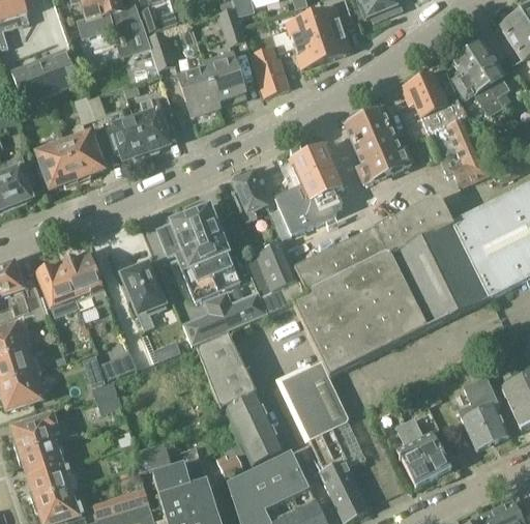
[(0,0),(0,26),(13,23),(11,17),(27,12),(23,0),(0,0)]
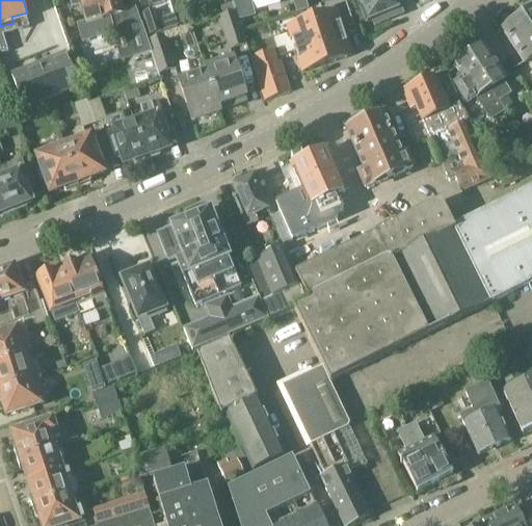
[(113,22),(125,18),(126,18),(123,6),(121,0),(72,0),(73,2),(78,0),(81,0),(86,18),(79,20),(84,36),(115,27),(113,22)]
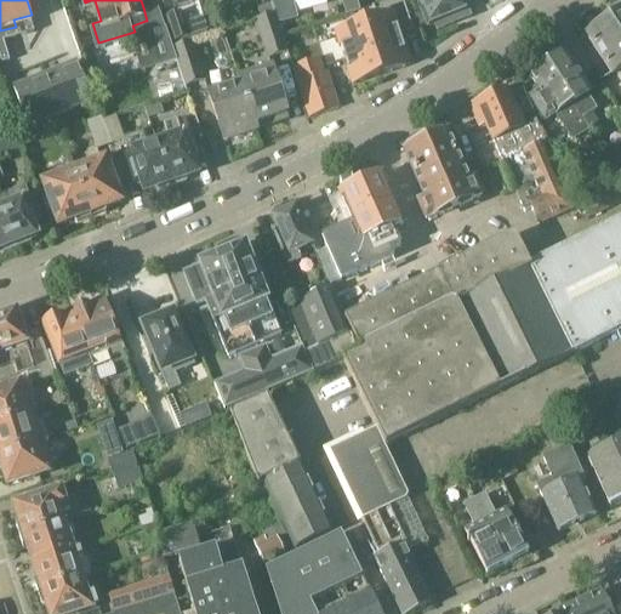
[(363,17),(381,68),(409,60),(399,28),(412,23),(405,0),(389,0),(392,7),(363,17)]
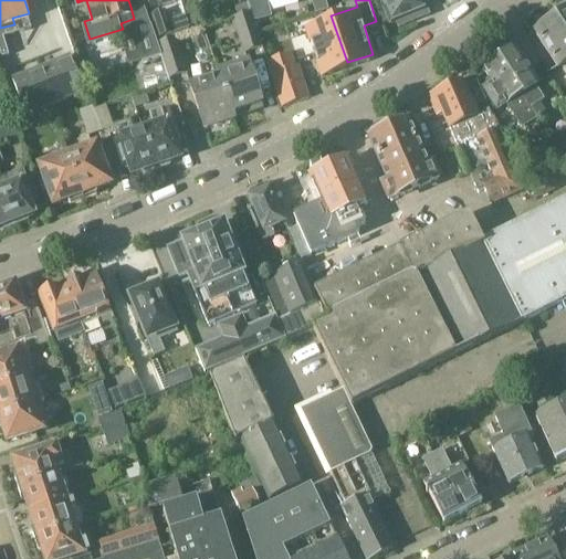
[(425,3),(422,0),(376,0),(381,17),(390,13),(391,17),(396,16),(398,21),(413,16),(411,9),(425,3)]
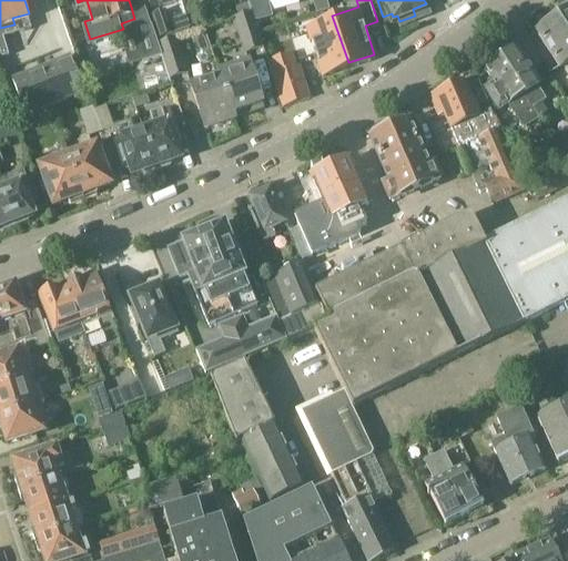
[(162,49),(158,37),(156,37),(151,19),(150,19),(144,2),(131,7),(134,19),(133,19),(144,53),(162,49)]
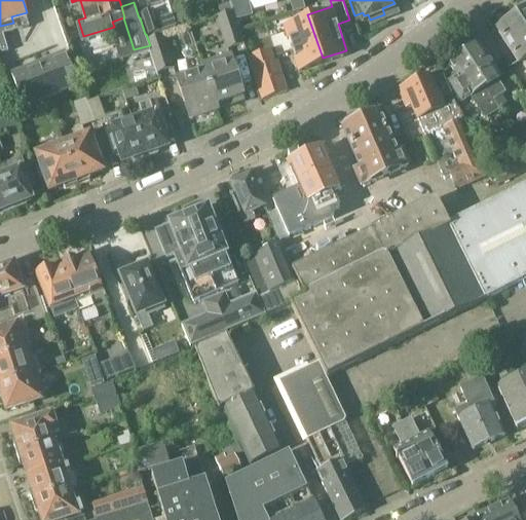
[(149,30),(160,26),(156,13),(153,5),(142,9),(149,30)]
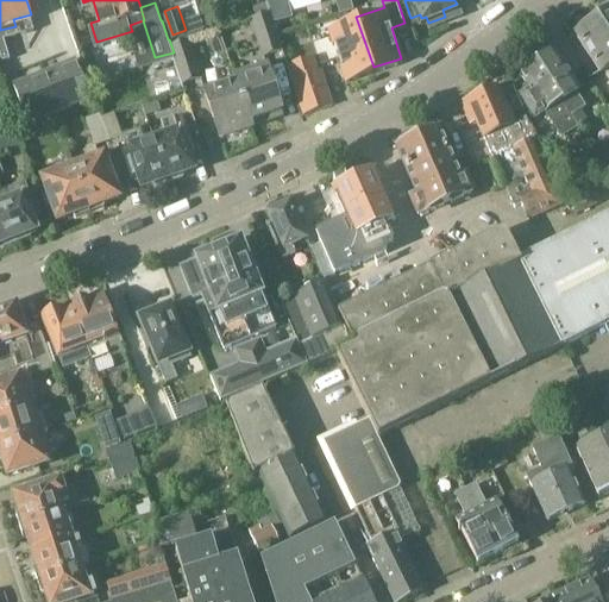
[(608,6),(598,13),(608,29),(608,6)]
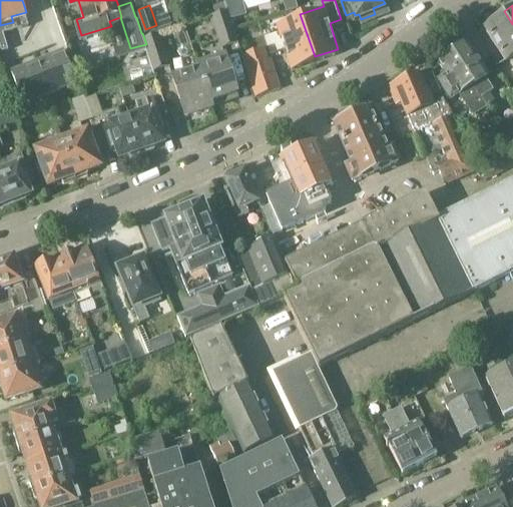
[(222,43),(237,38),(234,28),(230,18),(226,6),(211,11),(222,43)]
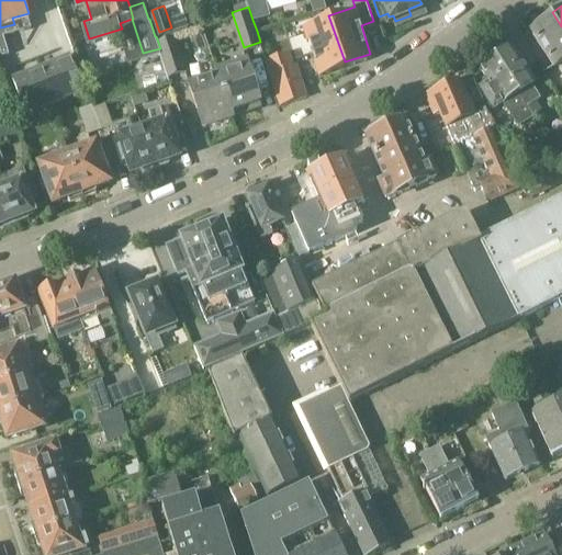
[(183,9),(167,14),(171,27),(188,22),(183,9)]
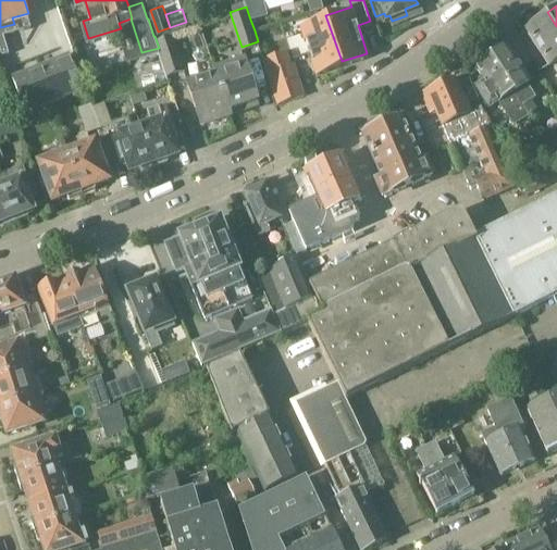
[(556,26),(547,12),(527,26),(549,61),(556,54),(556,26)]
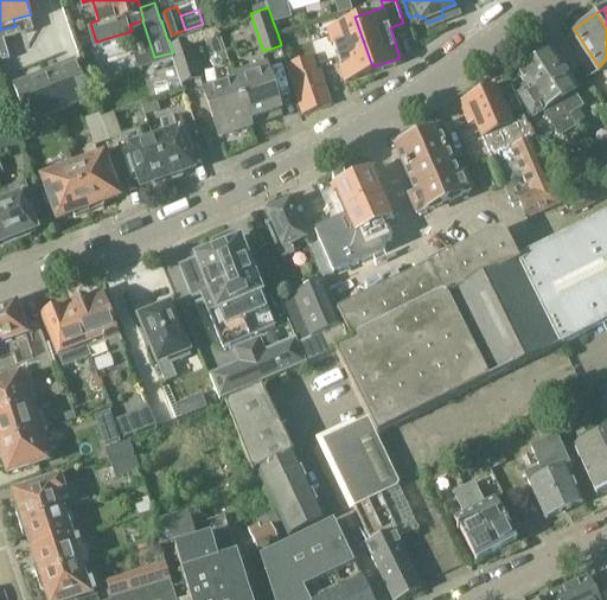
[(346,76),(372,66),(355,17),(328,26),(346,76)]
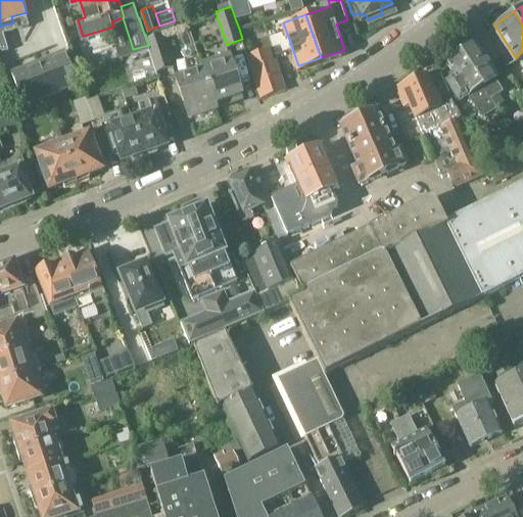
[(160,29),(145,34),(149,45),(156,67),(173,62),(160,29)]
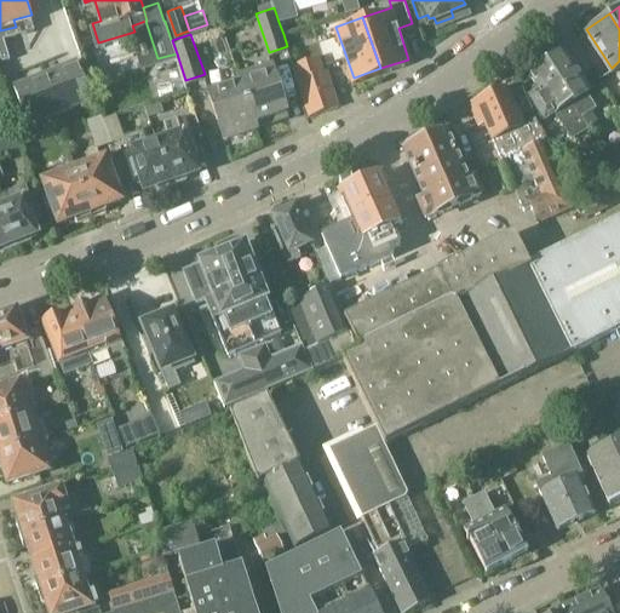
[(549,57),(590,122),(598,116),(591,106),(597,103),(587,87),(591,85),(583,73),(589,69),(583,59),(577,63),(567,46),(563,49),(558,45),(550,51),(550,56),(549,57)]
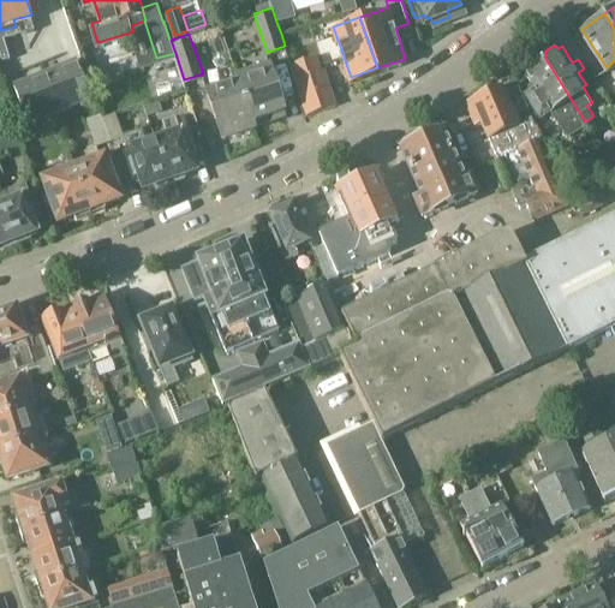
[(77,55),(15,79),(28,119),(91,94),(77,55)]
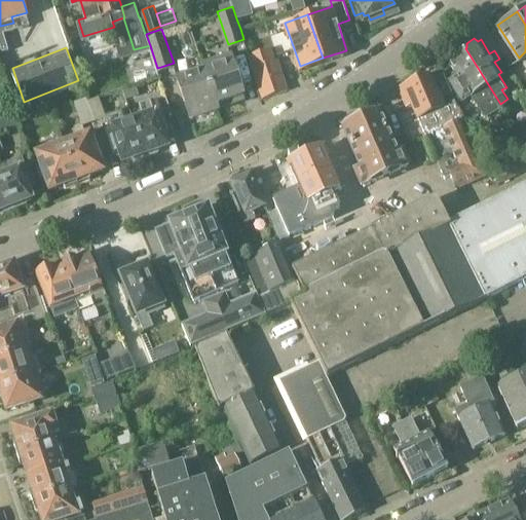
[(500,104),(465,48),(463,49),(459,47),(452,52),(452,57),(450,59),(456,68),(451,70),(453,73),(447,76),(461,99),(471,93),(484,114),(492,109),(500,104)]
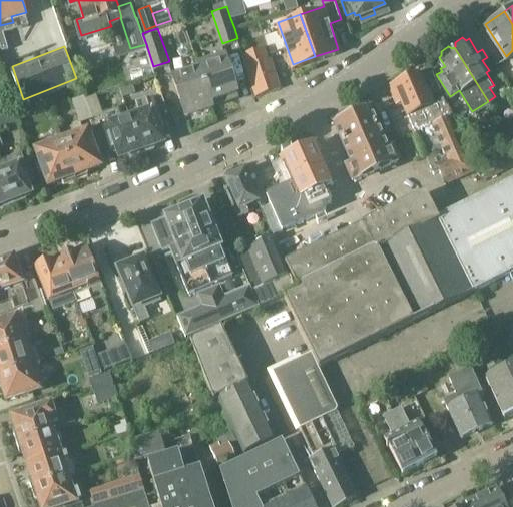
[(197,60),(199,65),(212,103),(213,103),(211,97),(237,89),(224,51),(197,60)]
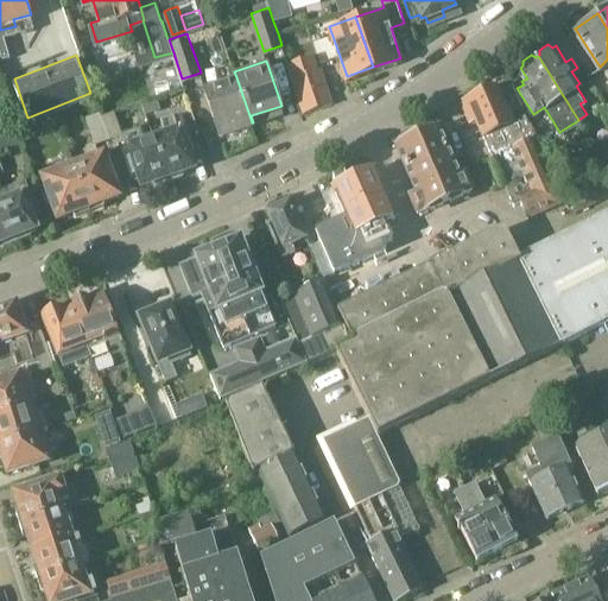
[(293,74),(291,75),(297,92),(325,82),(321,64),(318,65),(318,67),(306,70),(306,69),(304,70),(305,71),(293,75),(293,74)]
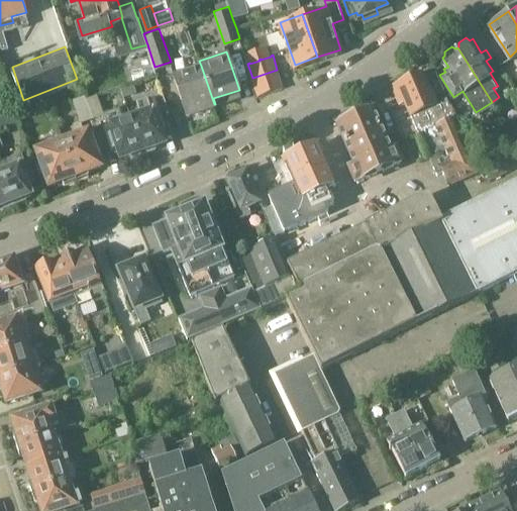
[(188,113),(214,104),(201,66),(175,75),(188,113)]
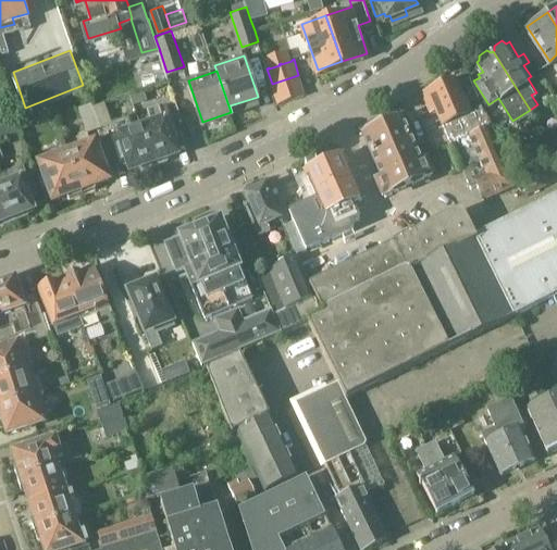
[(503,172),(510,169),(481,101),(471,105),(468,97),(477,92),(469,74),(457,79),(455,75),(443,80),(440,79),(434,82),(433,85),(422,89),(430,105),(436,103),(471,183),(478,180),(483,192),(507,183),(503,172)]
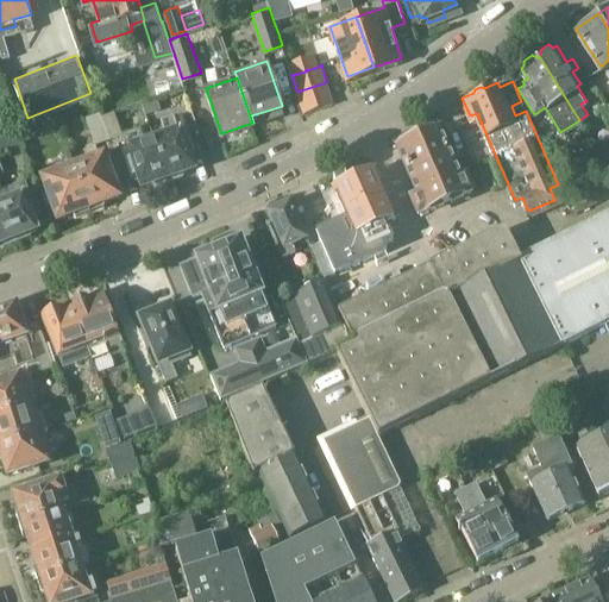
[(297,92),(303,110),(332,100),(326,82),(297,92)]
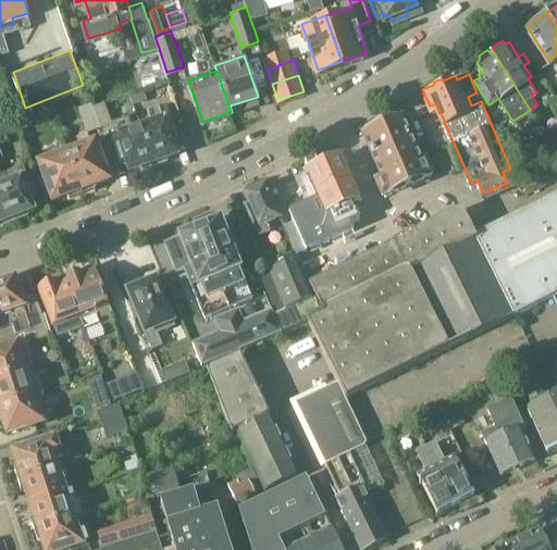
[(0,135),(19,128),(9,98),(0,100),(0,114),(1,120),(0,120),(0,135)]
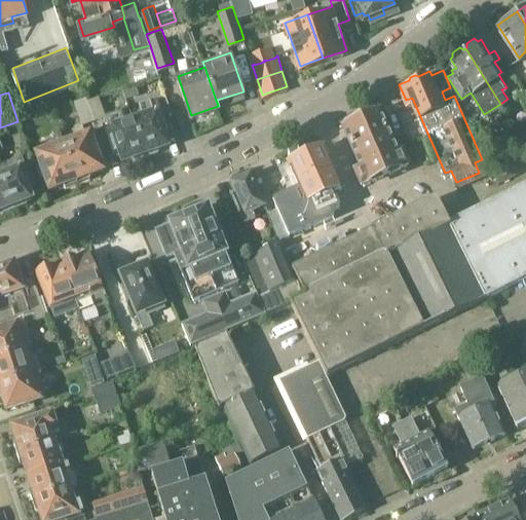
[(98,93),(87,97),(95,117),(106,113),(98,93)]
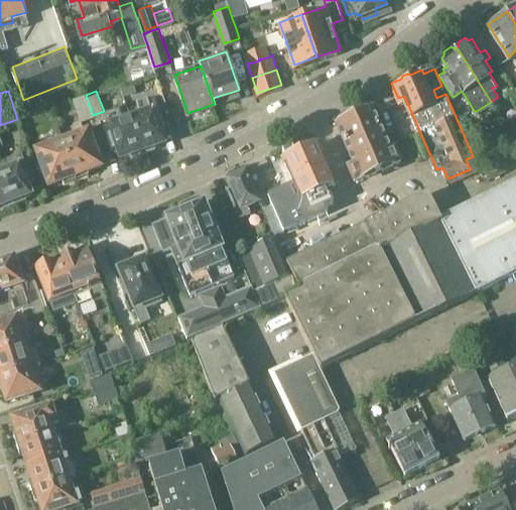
[(81,119),(93,115),(86,95),(84,92),(73,97),(81,119)]
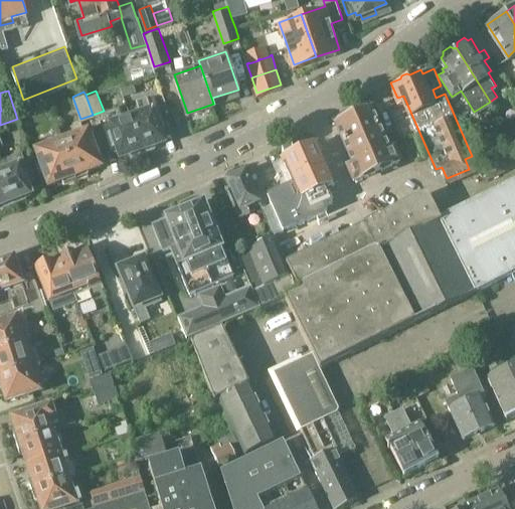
[(141,110),(132,113),(144,146),(145,145),(149,147),(155,145),(157,141),(165,139),(162,130),(167,128),(159,104),(158,104),(154,93),(137,98),(141,110)]
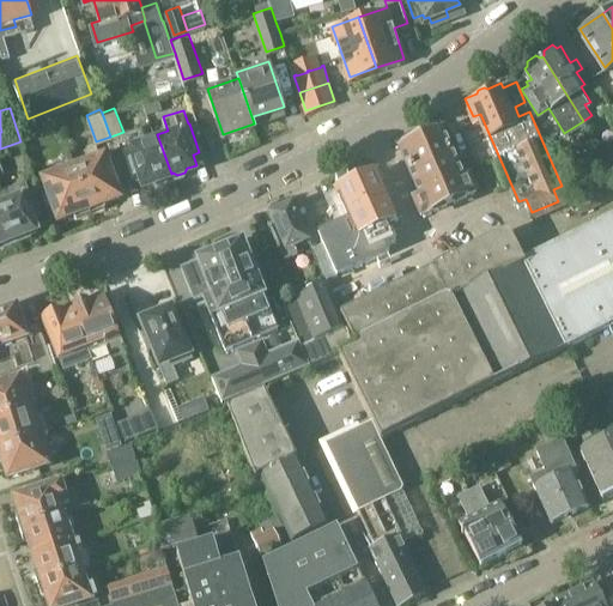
[(17,125),(23,138),(42,131),(37,117),(17,125)]
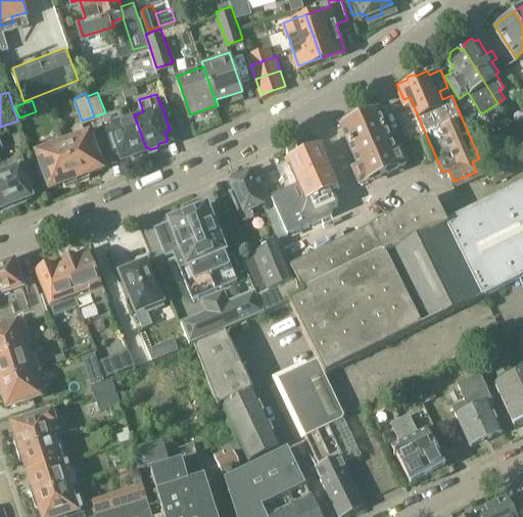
[(407,158),(400,143),(394,145),(378,106),(374,107),(373,104),(363,108),(365,111),(354,115),(353,112),(343,118),(344,120),(341,122),(358,160),(352,163),(359,179),(407,158)]
